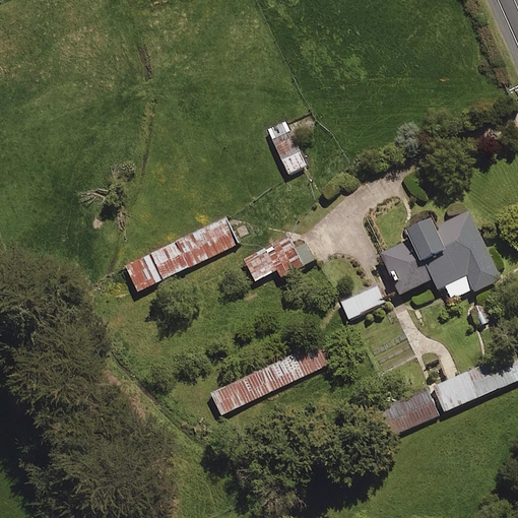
[(305,165),(283,121),(266,129),(287,173),(305,165)]
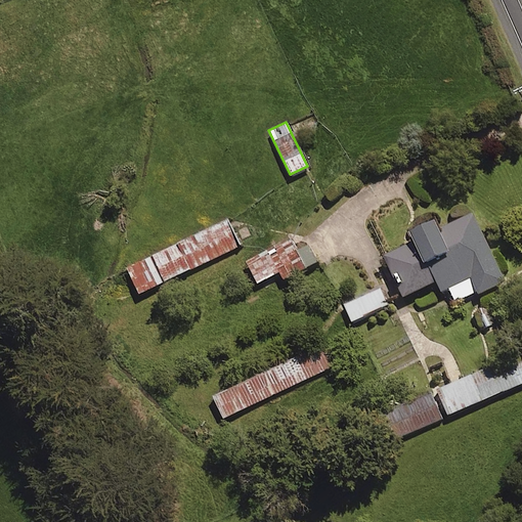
[(504,283),(473,214),(438,229),(435,222),(409,233),(414,242),(384,255),(402,297),(435,281),(439,292),(447,288),(453,301),(477,290),(478,294),(504,283)]
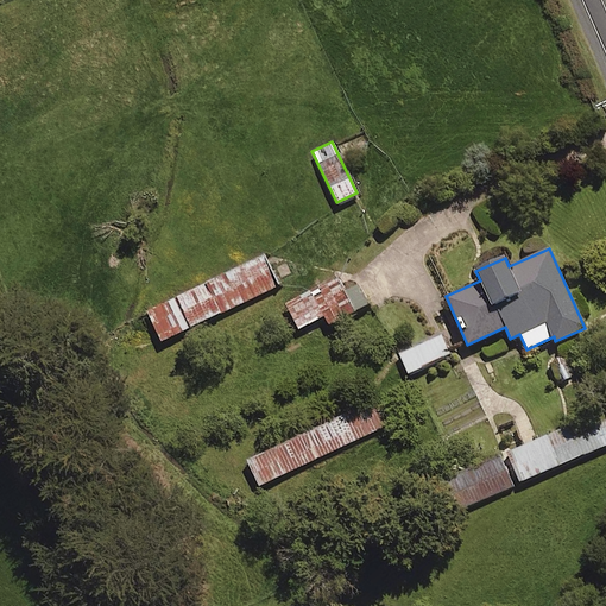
[(277,284),(263,254),(146,310),(161,340),(277,284)]
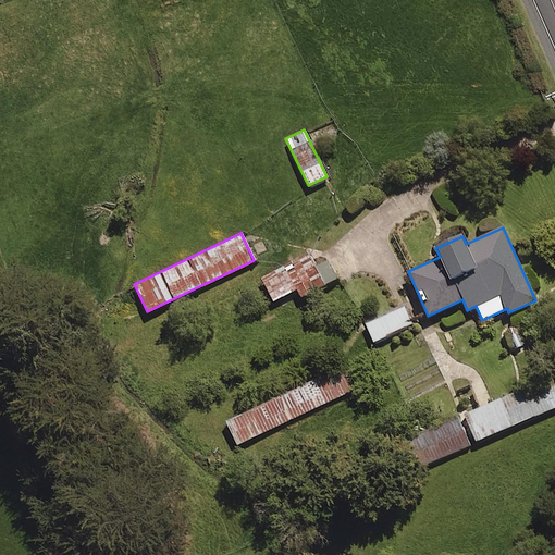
[(262,276),(274,300),(294,292),(296,297),(334,279),(320,248),(262,276)]
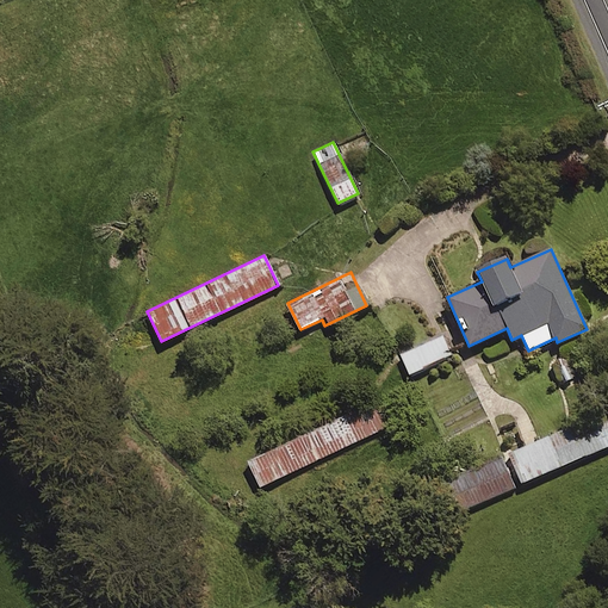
[(451,354),(442,336),(401,355),(409,373),(451,354)]
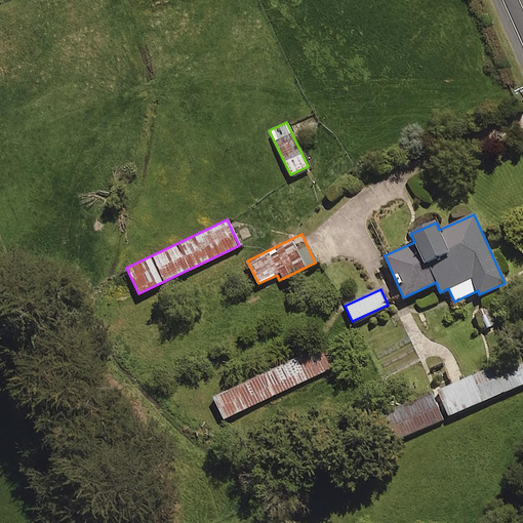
[(336,365),(326,344),(212,397),(222,418),(336,365)]
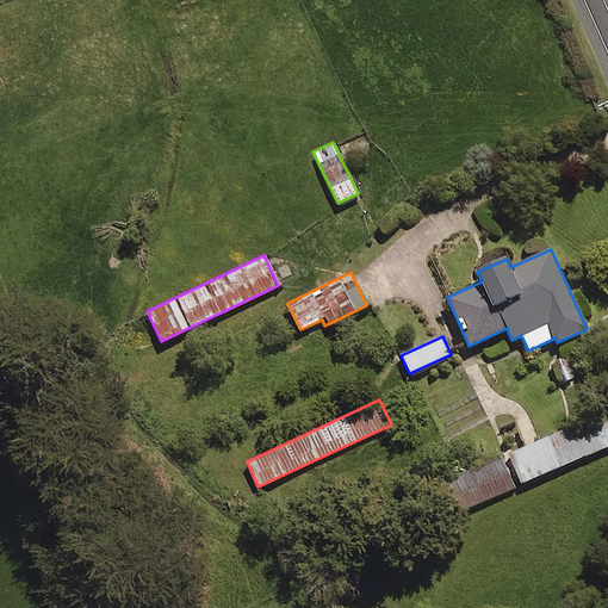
[(607,445),(607,411),(510,453),(522,482),(607,445)]
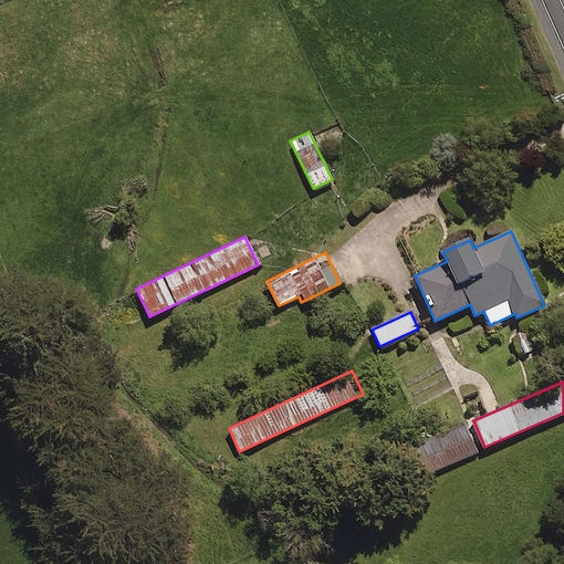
[(476,452),(465,424),(415,444),(426,472),(476,452)]
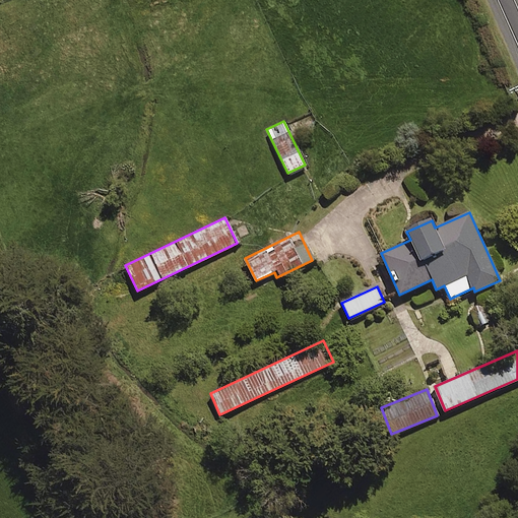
All buildings are outlined.
